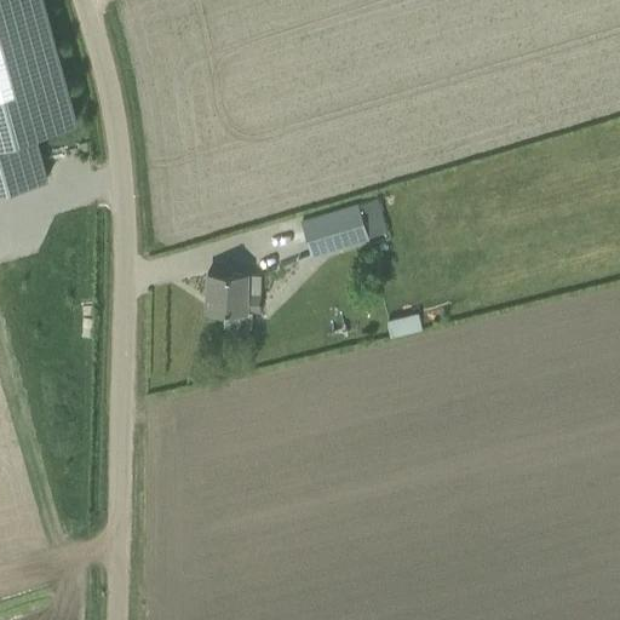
[(0,0),(0,191),(46,179),(33,132),(75,121),(41,0),(0,0)]
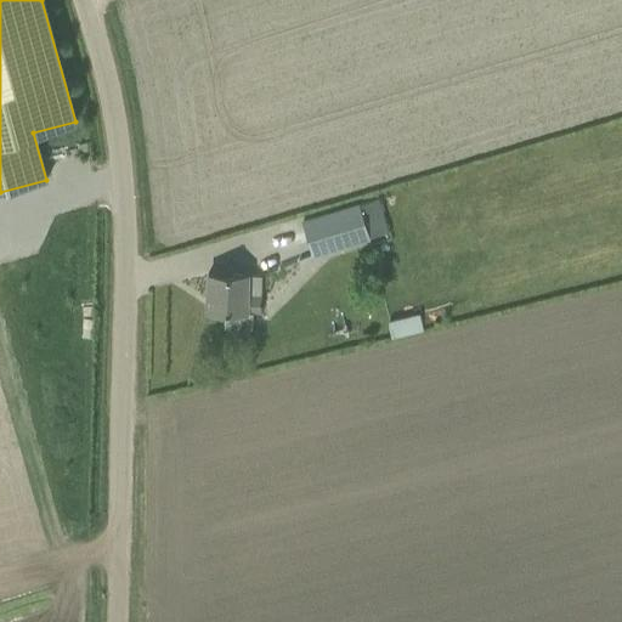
[(379,199),(360,204),(371,238),(389,233),(379,199)]
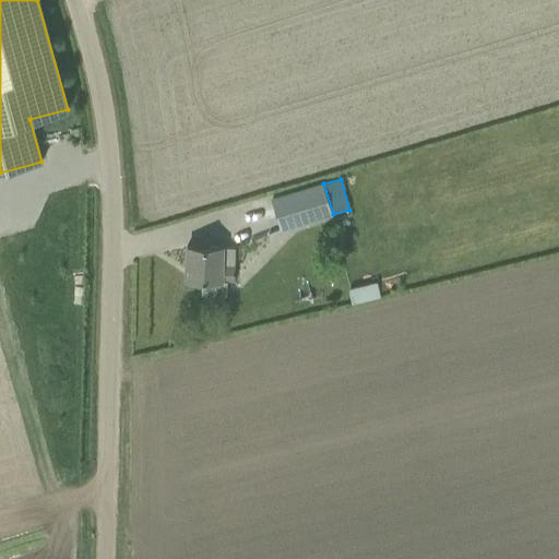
[(282,230),(333,214),(323,183),(323,182),(272,198),(282,230)]
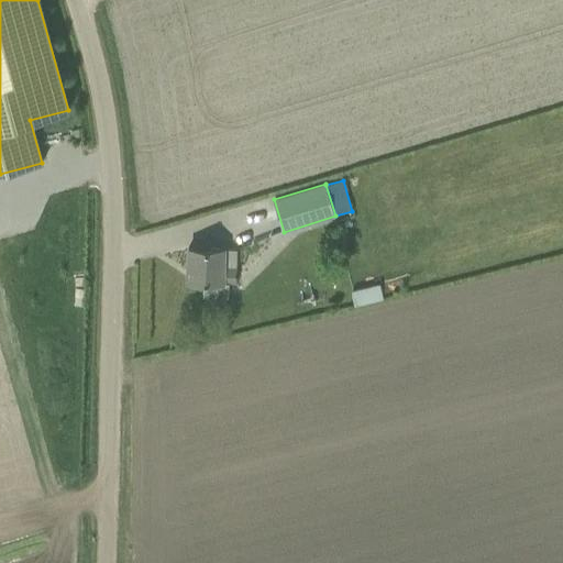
[(188,247),(188,282),(223,283),(223,282),(236,282),(236,250),(223,249),(188,247)]
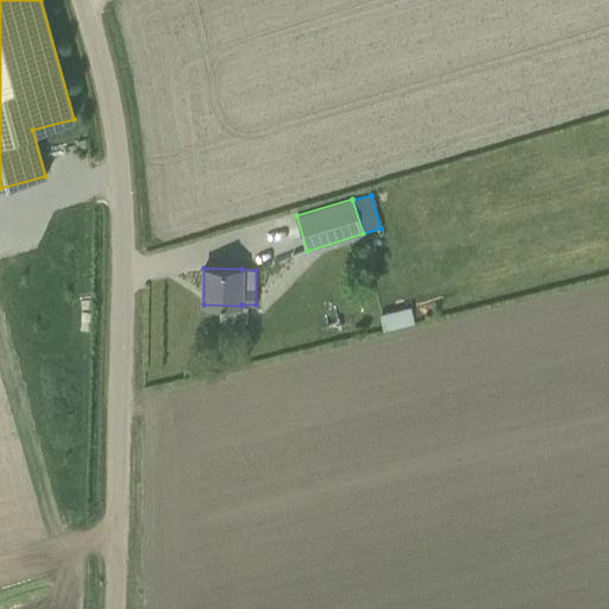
[(385,328),(416,320),(412,305),(381,313),(385,328)]
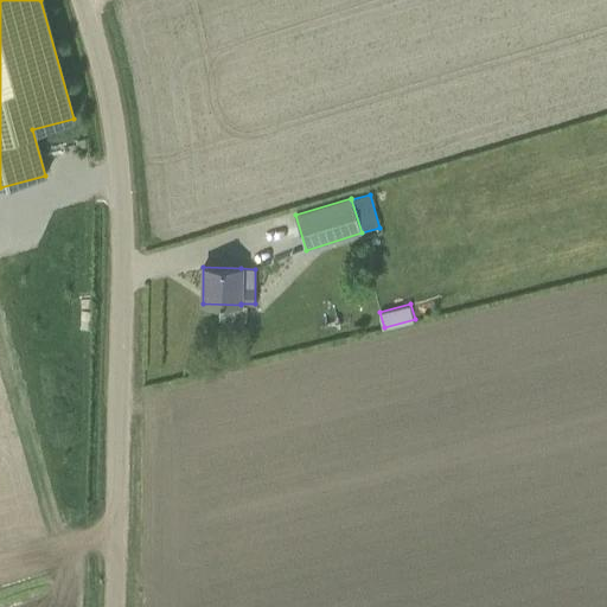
All buildings are outlined.
